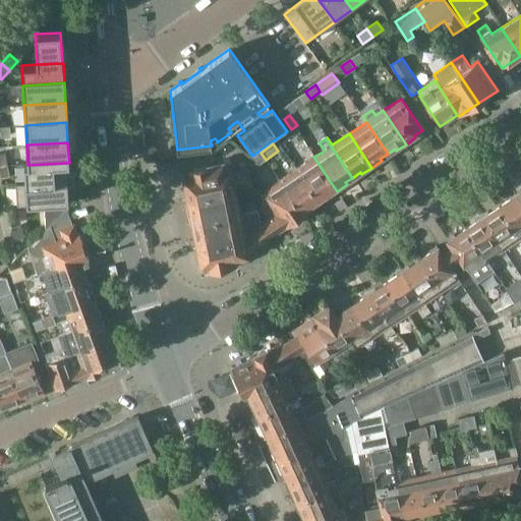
[(266,160),(261,153),(252,158),(254,169),(266,160)]
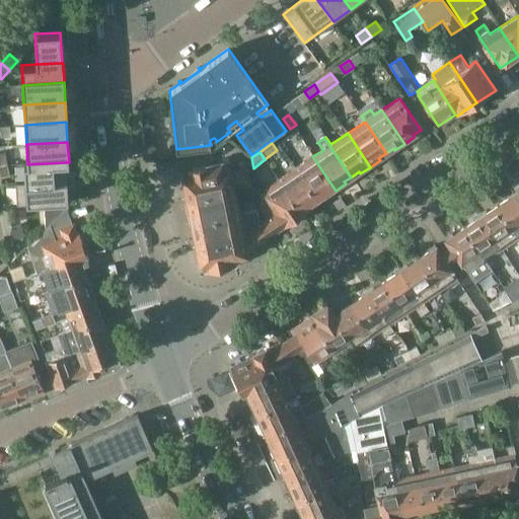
[(297,167),(317,200),(324,195),(326,197),(336,191),(312,156),(297,167)]
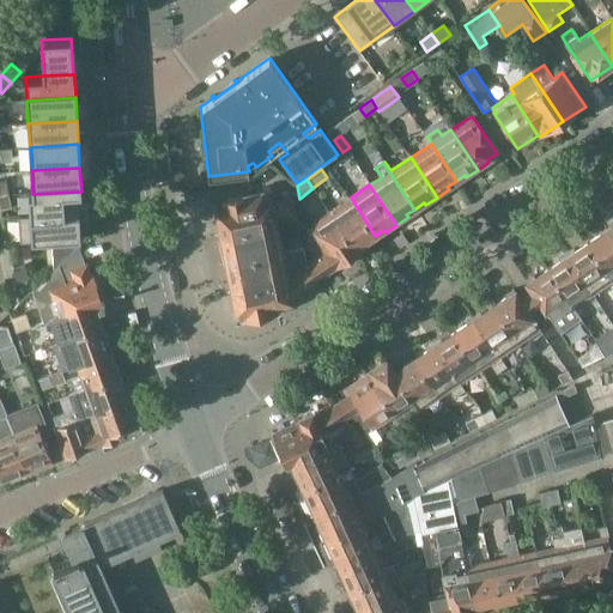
[(32,193),(29,193),(30,217),(79,214),(78,192),(32,194),(32,193)]
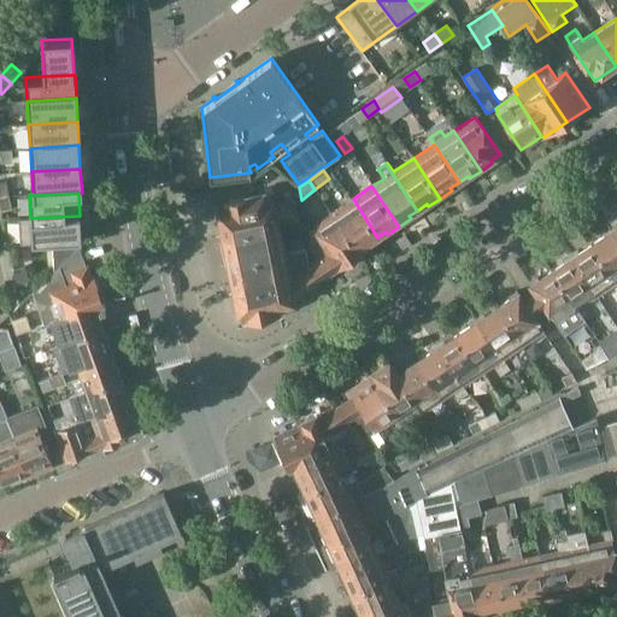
[(223,238),(228,236),(277,225),(277,223),(297,218),(293,201),(274,206),(272,203),(265,204),(264,194),(225,201),(227,205),(218,206),(216,206),(218,213),(216,213),(219,233),(222,231),(223,238)]
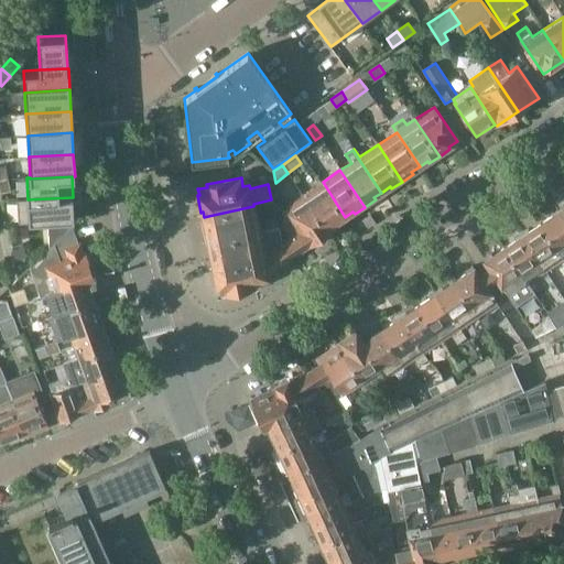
[(8,179),(0,180),(0,193),(11,192),(8,179)]
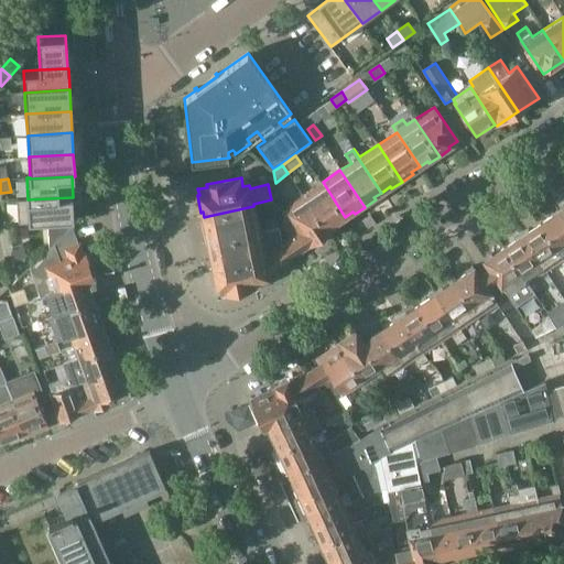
[(323,182),(304,194),(328,231),(347,218),(345,217),(323,182)]
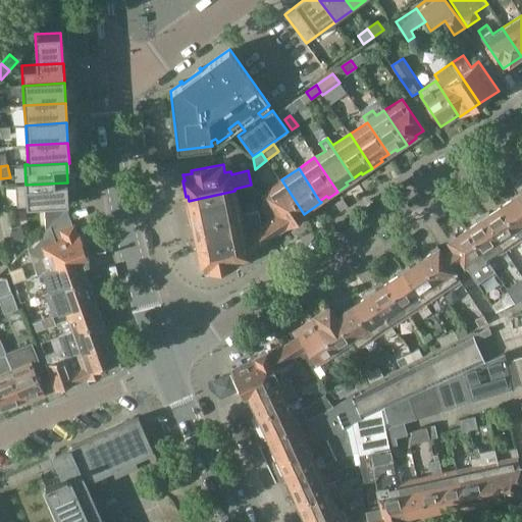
[(305,216),(304,214),(281,179),(259,195),(266,206),(268,224),(275,235),(286,226),(286,225),(290,223),(291,225),(305,216)]
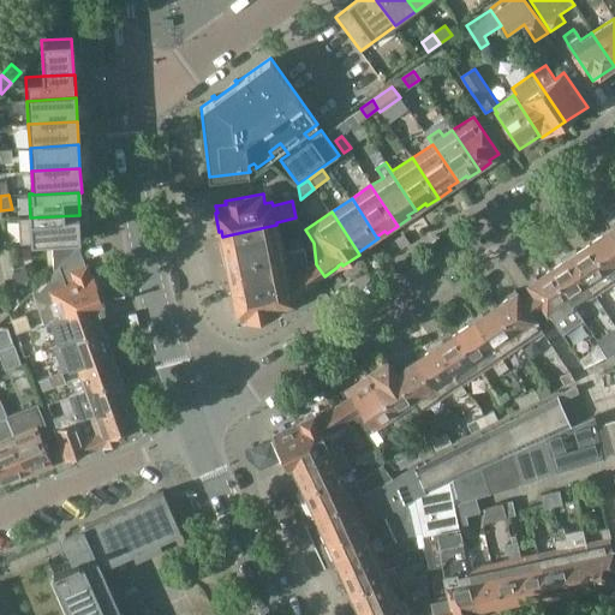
[(31,243),(81,239),(79,215),(30,218),(31,243)]
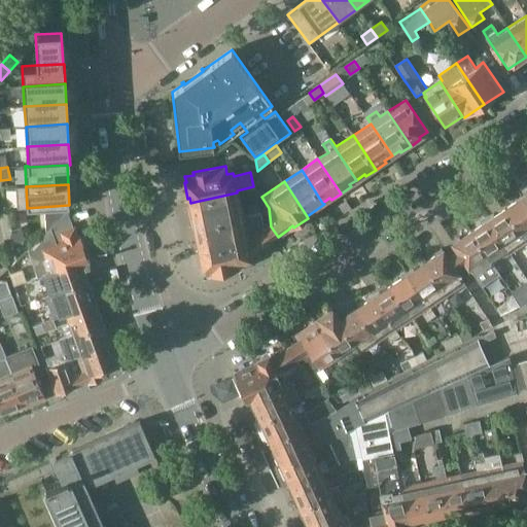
[(194,226),(196,226),(242,216),(242,215),(237,192),(195,202),(196,206),(189,207),(194,226)]
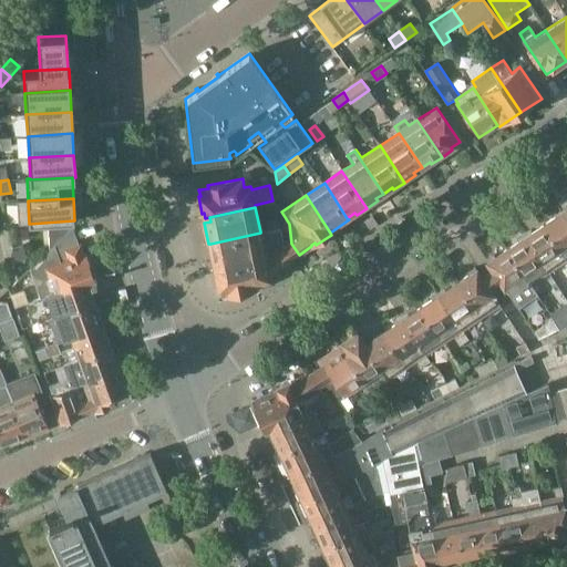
[(566,261),(566,260),(566,219),(563,213),(544,225),(566,261)]
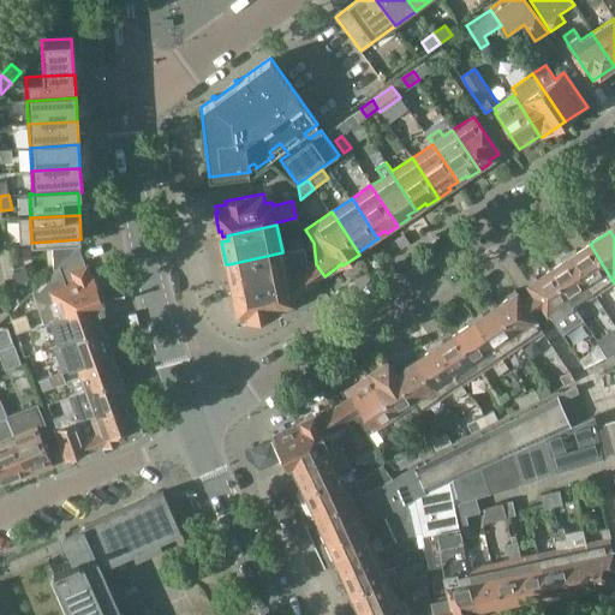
[(590,244),(571,257),(595,297),(614,284),(590,244)]
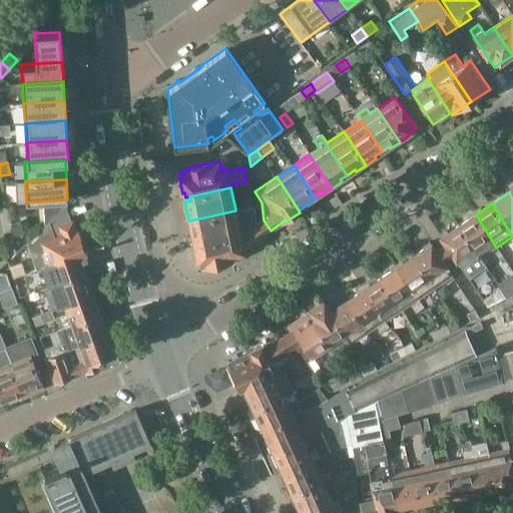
[(235,209),(235,210),(190,220),(194,242),(236,233),(235,231),(238,231),(240,233),(253,223),(251,205),(235,209)]
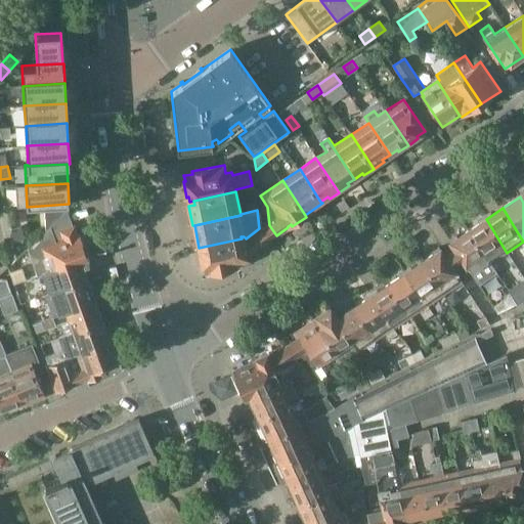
[(66,257),(85,250),(79,234),(78,234),(75,225),(73,226),(68,211),(8,265),(12,280),(67,261),(66,257)]
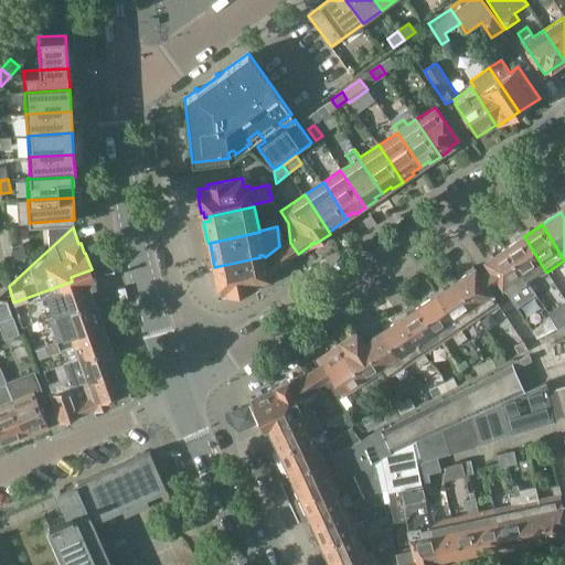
[(529,285),(546,273),(524,236),(505,248),(529,285)]
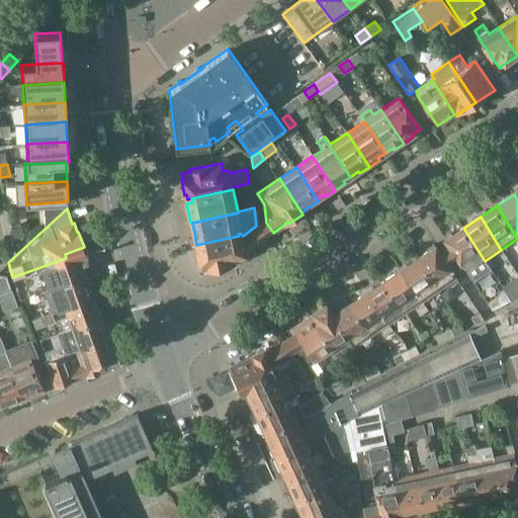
[(239,236),(196,245),(197,249),(195,249),(200,273),(229,267),(227,259),(246,255),(245,252),(262,241),(257,233),(258,233),(257,231),(256,226),(243,236),(241,234),(238,234),(239,236)]
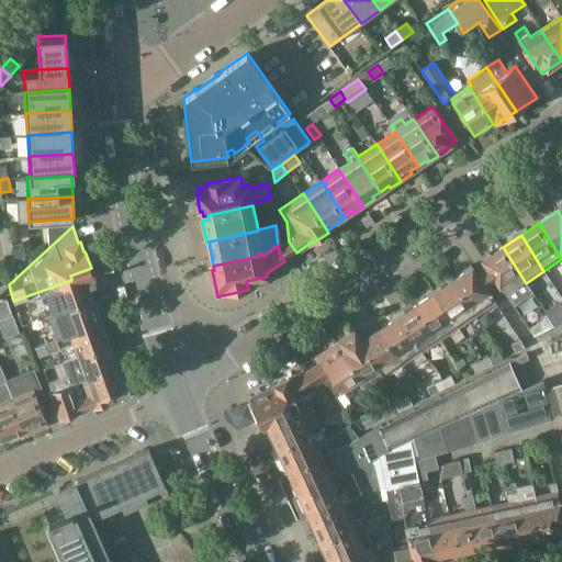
[(14,261),(25,259),(23,246),(12,248),(14,261)]
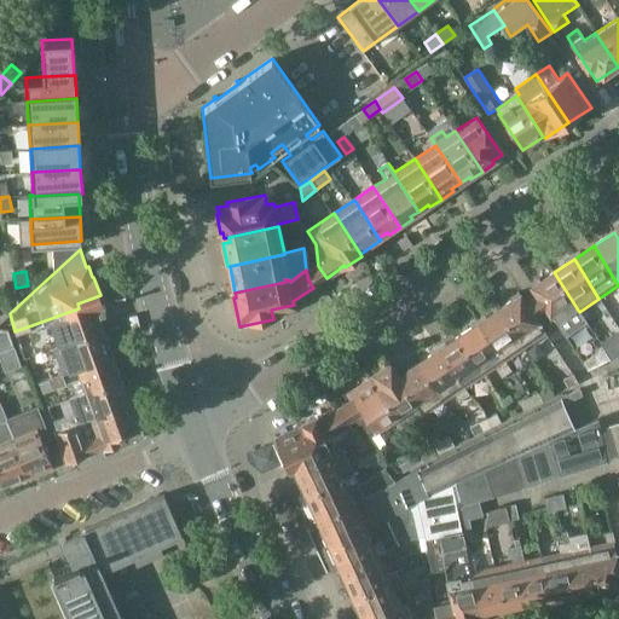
[(536,293),(530,296),(539,310),(545,306),(567,339),(586,325),(578,312),(579,312),(554,272),(532,287),(536,293)]
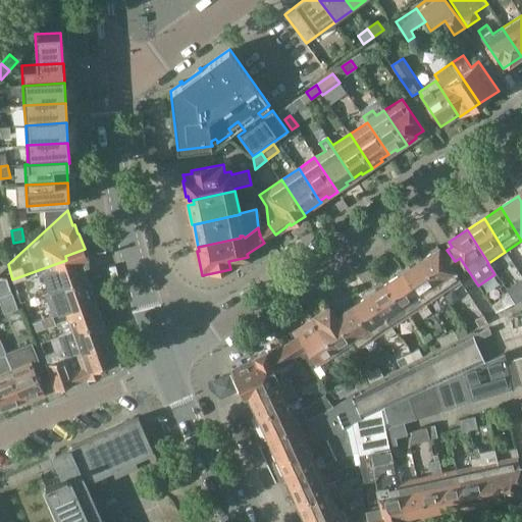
[(48,292),(56,289),(87,278),(82,264),(89,262),(85,249),(65,256),(66,260),(12,279),(14,283),(23,280),(42,274),(48,292)]
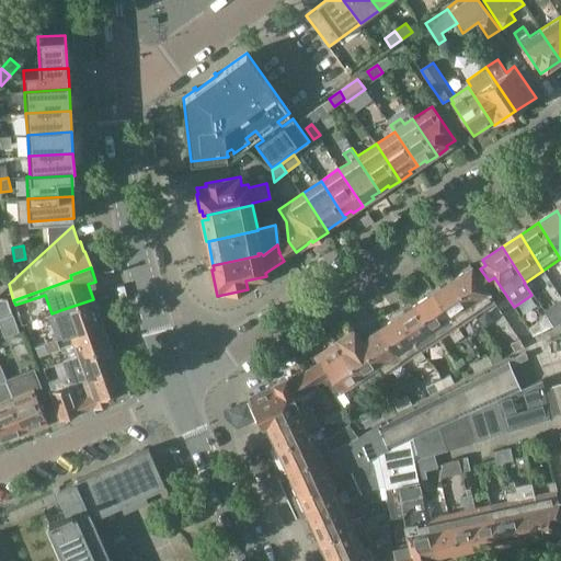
[(453,281),(474,315),(485,307),(487,308),(495,302),(483,285),(489,281),(480,268),(474,273),(471,267),(453,281)]
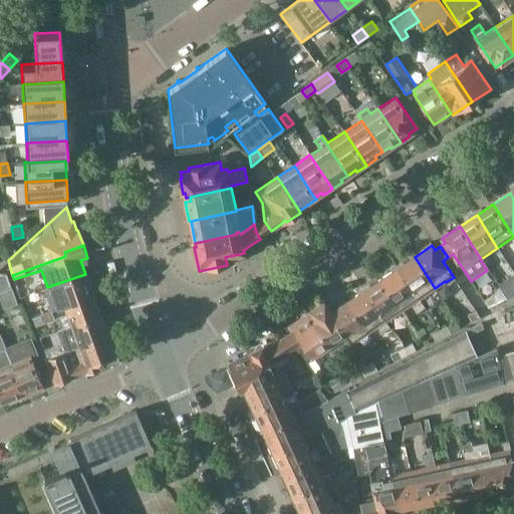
[(415,257),(398,268),(420,301),(426,296),(425,295),(435,288),(415,257)]
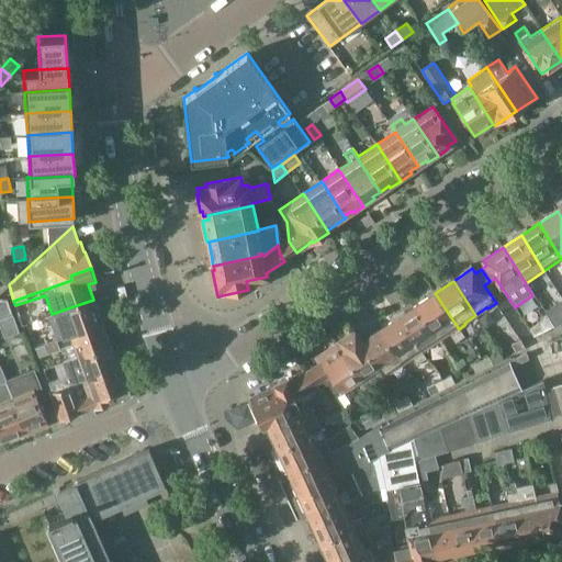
[(464,337),(459,329),(435,293),(416,305),(439,340),(450,333),(457,343),(464,337)]
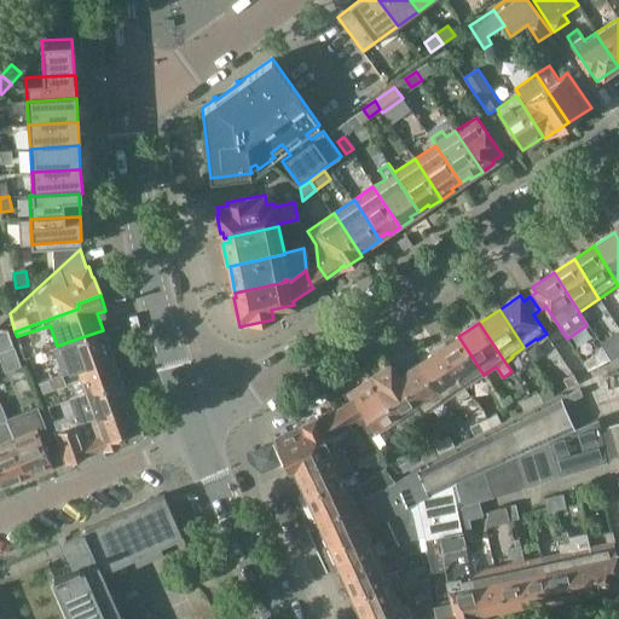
[(10,330),(3,329),(0,330),(0,360),(1,360),(0,354),(0,352),(16,347),(10,330)]
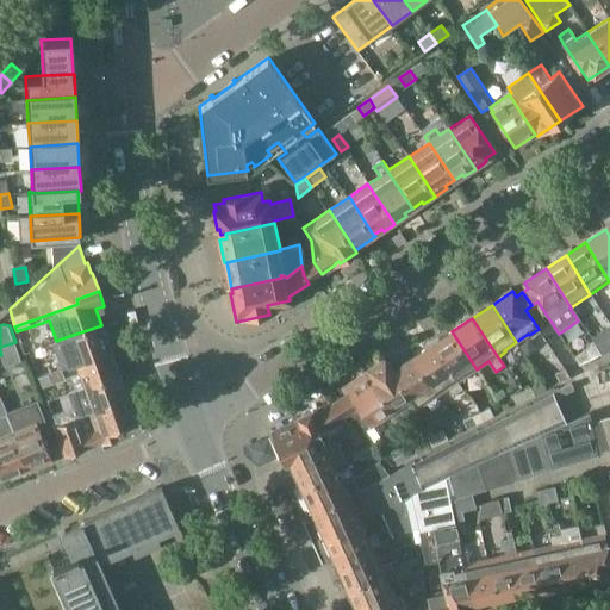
[(33,361),(38,375),(61,368),(75,363),(94,356),(93,352),(109,346),(101,325),(66,337),(69,349),(33,361)]
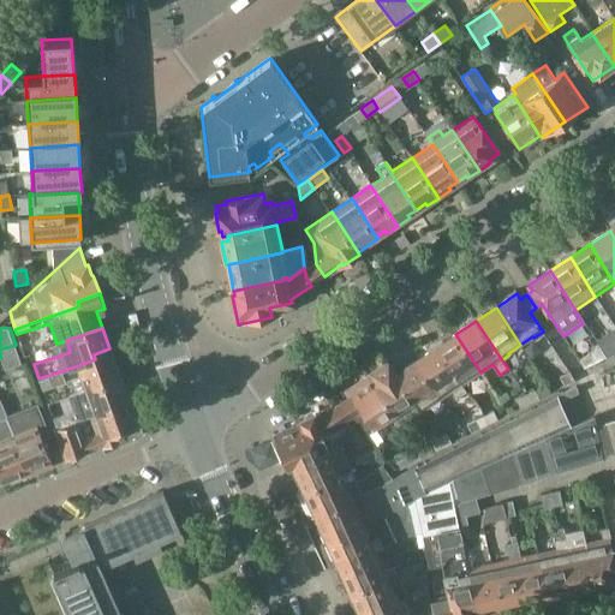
[(614,329),(595,341),(599,350),(604,358),(614,352),(614,329)]
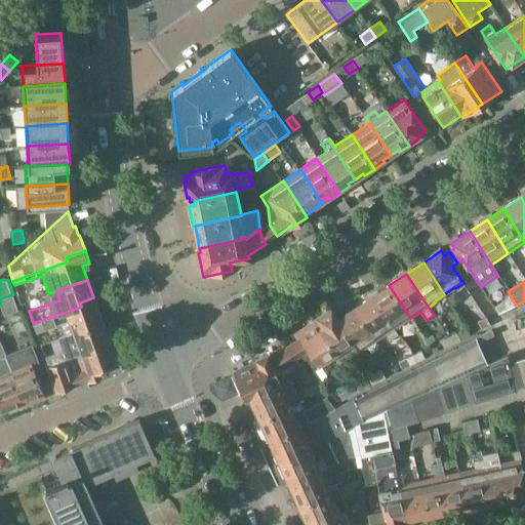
[(14,285),(15,290),(18,299),(29,295),(24,282),(14,285)]
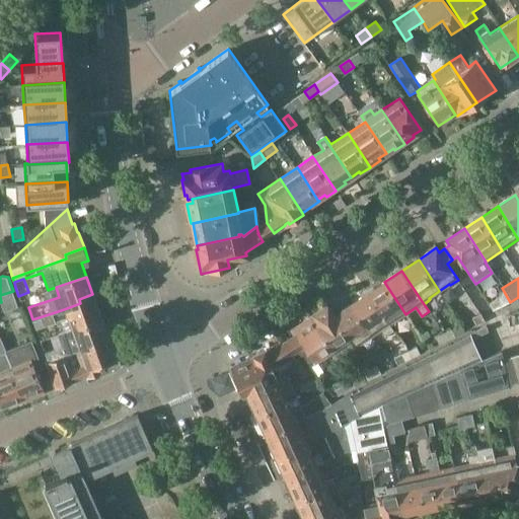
[(384,282),(368,293),(390,326),(396,322),(394,320),(405,314),(384,282)]
